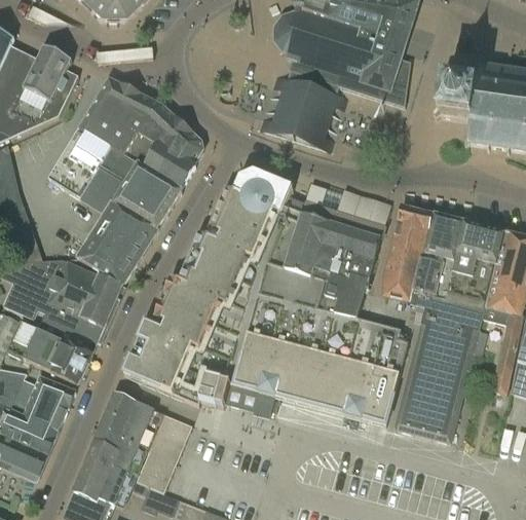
[(80,0),(81,1),(84,5),(99,19),(124,19),(142,0),(80,0)]
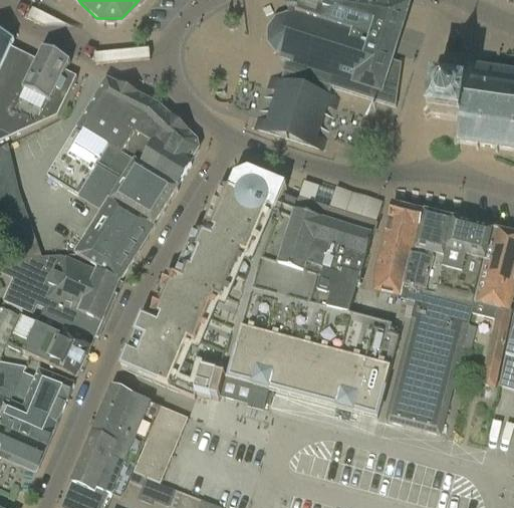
[(301,0),(294,19),(394,49),(407,10),(403,3),(383,0),(301,0)]
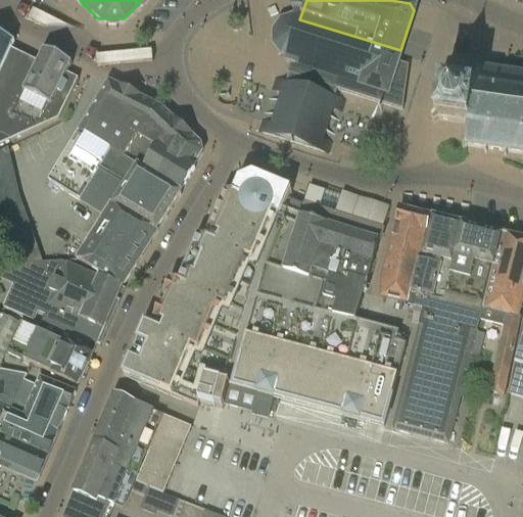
[(264,126),(264,128),(268,130),(324,147),(327,138),(322,136),(325,126),(332,103),(337,105),(340,96),(334,94),(337,85),(339,86),(342,76),(353,79),(387,89),(397,57),(400,50),(350,35),(299,19),(284,14),(281,15),(273,27),(273,40),(281,50),(287,52),(286,57),(290,58),(287,69),(288,69),(285,79),(279,77),(277,86),(282,88),(272,121),(266,120),(264,126)]
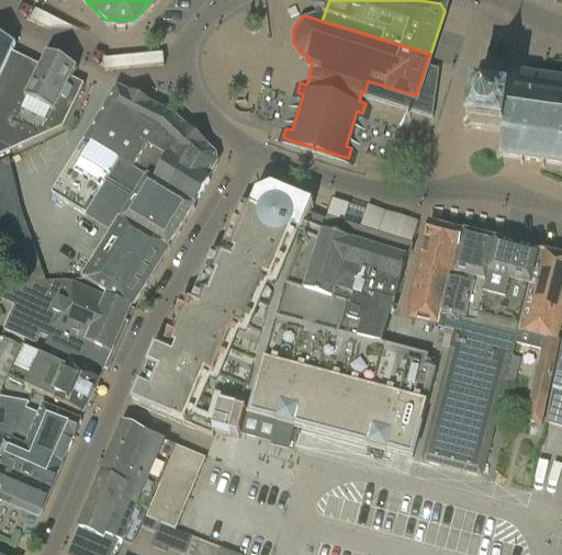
[(0,150),(63,123),(85,80),(72,75),(77,66),(47,52),(42,64),(36,60),(13,49),(15,45),(0,36),(0,150)]
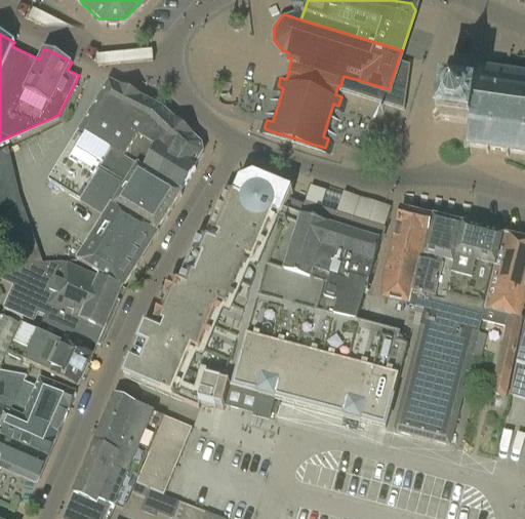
[(518,73),(501,71),(501,66),(499,66),(498,70),(479,68),(477,65),(475,67),(477,69),(475,85),(471,85),(470,87),(445,84),(443,78),(440,80),(444,86),(440,113),(435,116),(437,119),(441,117),(470,121),(467,141),(465,143),(466,145),(469,143),(486,145),(486,149),(489,149),(489,146),(507,148),(507,152),(509,152),(509,149),(524,150),(524,74),(521,74),(521,69),(519,69),(518,73)]
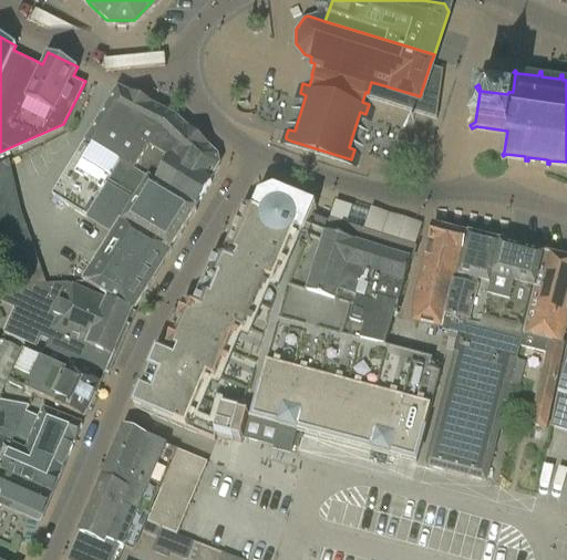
[(86,138),(54,192),(53,193),(74,206),(86,214),(114,230),(109,240),(106,238),(83,276),(132,307),(146,283),(147,283),(156,269),(175,239),(196,205),(195,205),(212,179),(209,178),(219,162),(217,153),(198,136),(174,115),(176,112),(144,95),(117,82),(85,136),(84,137),(86,138)]
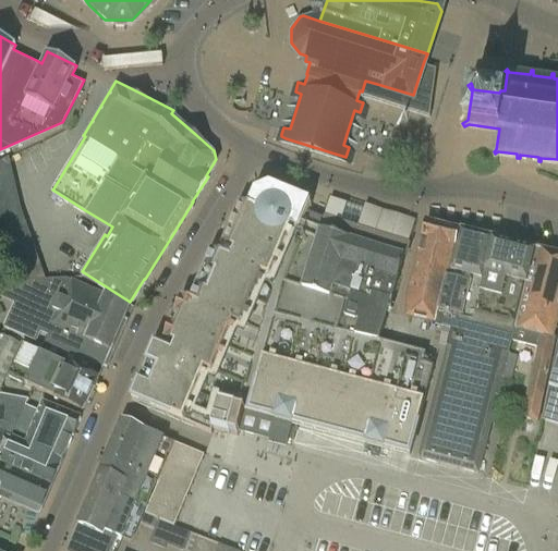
[(155,341),(132,395),(211,429),(214,425),(238,431),(245,406),(410,451),(434,364),(375,347),(379,337),(377,337),(350,330),(351,330),(337,326),(346,298),(302,285),(320,227),(324,217),(324,216),(305,210),(310,198),(270,181),(255,187),(247,203),(241,199),(219,249),(211,246),(191,297),(183,294),(161,344),(155,341)]
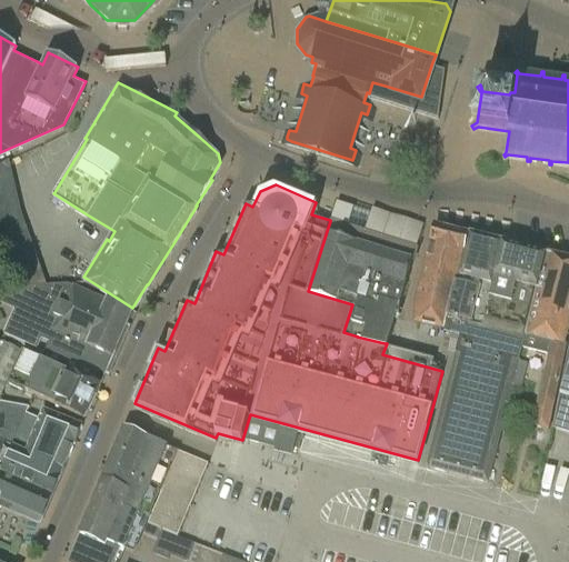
[(360,229),(330,220),(330,221),(327,231),(308,291),(352,304),(343,332),(358,337),(357,337),(385,343),(387,343),(416,246),(360,229)]
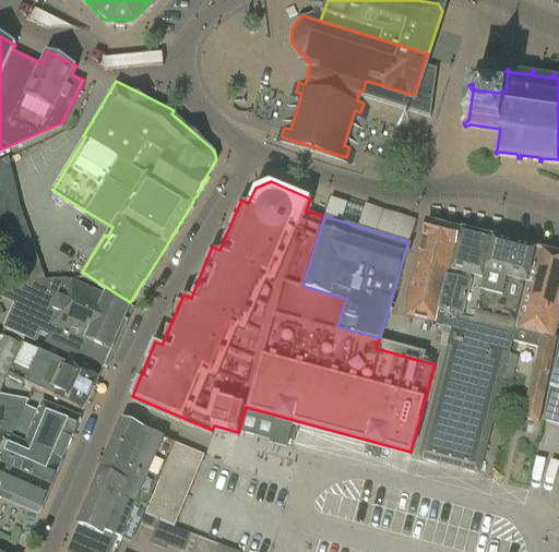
[(408,313),(438,321),(440,310),(451,275),(449,275),(461,227),(428,219),(411,290),(408,313)]
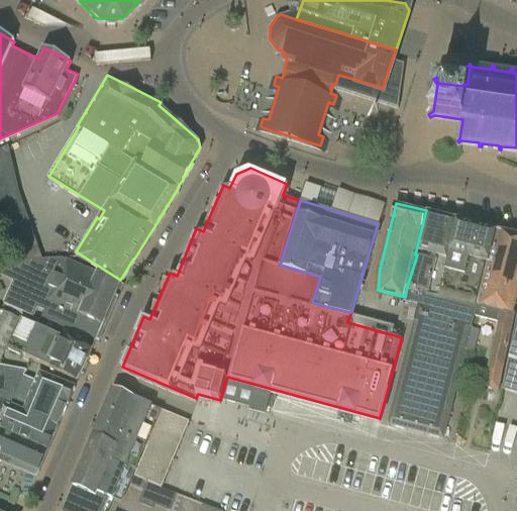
[(387,421),(443,435),(455,389),(459,390),(463,373),(459,372),(464,350),(473,352),(480,326),(472,324),(475,312),(500,318),(492,352),(505,355),(513,320),(510,319),(516,286),(516,281),(486,273),(478,303),(437,293),(456,218),(428,211),(417,254),(407,287),(420,291),(387,421)]
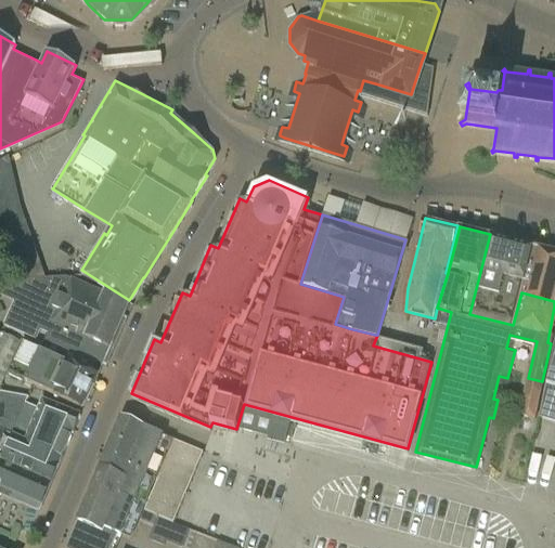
[(513,325),(521,292),(532,245),(530,244),(492,234),(490,234),(469,314),(513,325)]
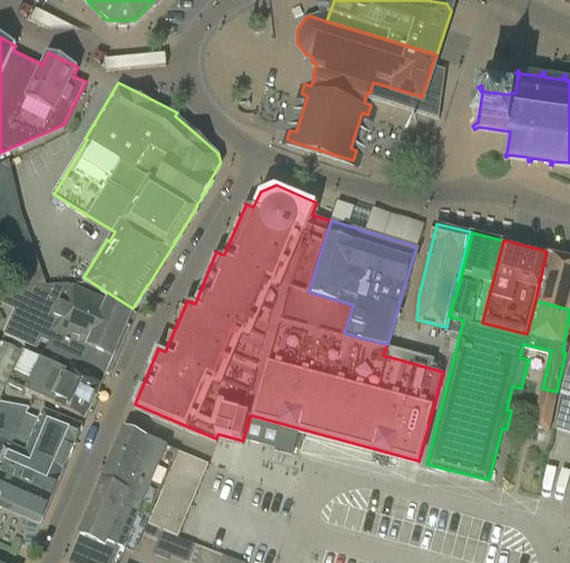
[(30,282),(68,278),(67,263),(23,266),(17,247),(1,254),(15,287),(30,282)]
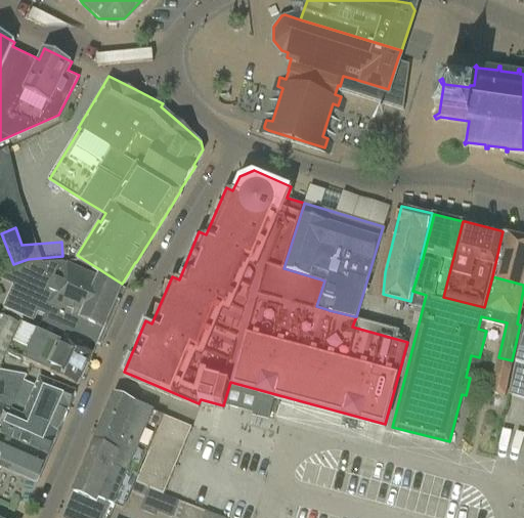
[(523,235),(503,231),(492,276),(523,285),(523,235)]
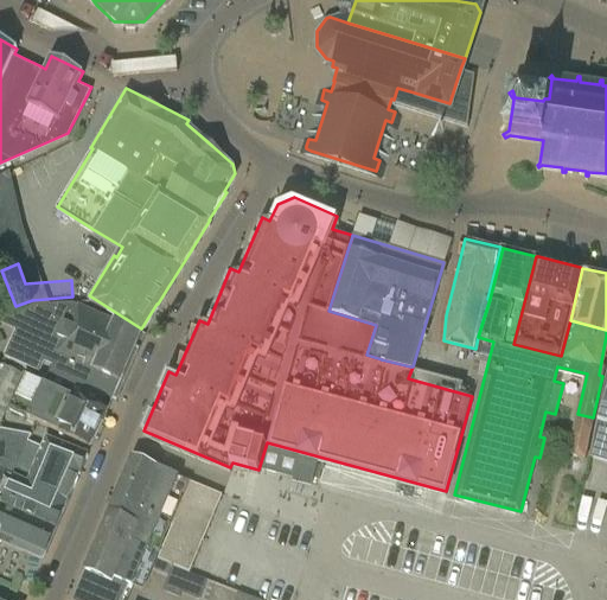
[(141,330),(78,302),(72,299),(33,301),(1,314),(0,316),(0,319),(16,326),(4,352),(39,368),(44,357),(52,361),(50,368),(113,395),(141,330)]
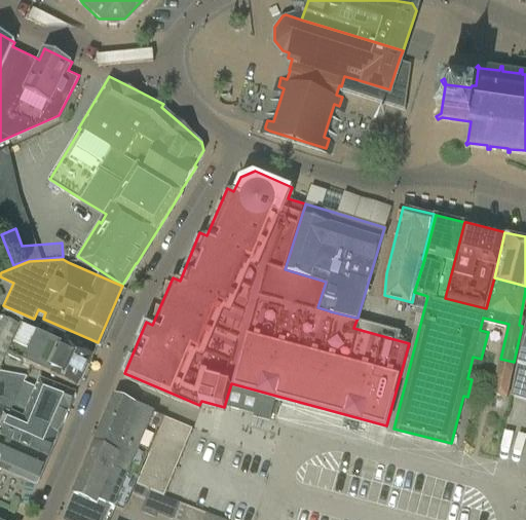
[(50,372),(78,384),(92,356),(0,312),(0,365),(3,359),(6,349),(50,372)]
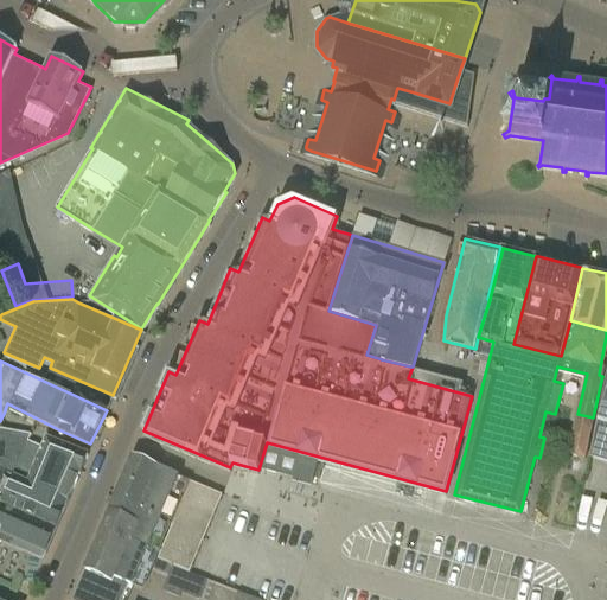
[(606,371),(606,372),(596,415),(589,452),(606,457),(606,371)]
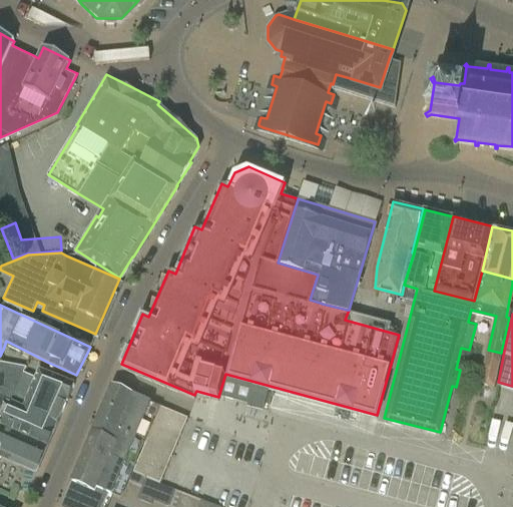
[(480,381),(494,384),(501,353),(488,350),(486,358),(480,381)]
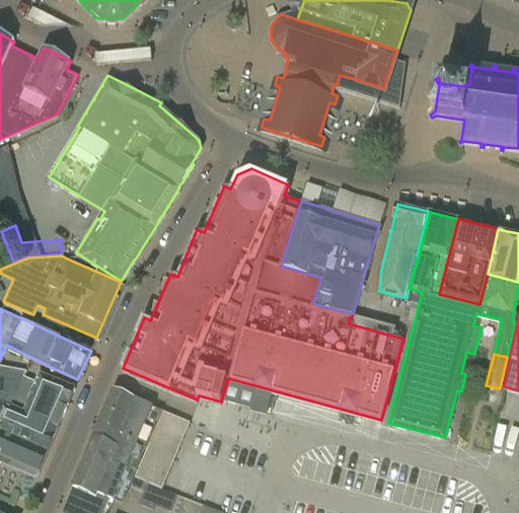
[(0,364),(0,399),(6,402),(0,414),(0,452),(38,469),(74,387),(41,372),(36,380),(24,375),(26,369),(0,364)]
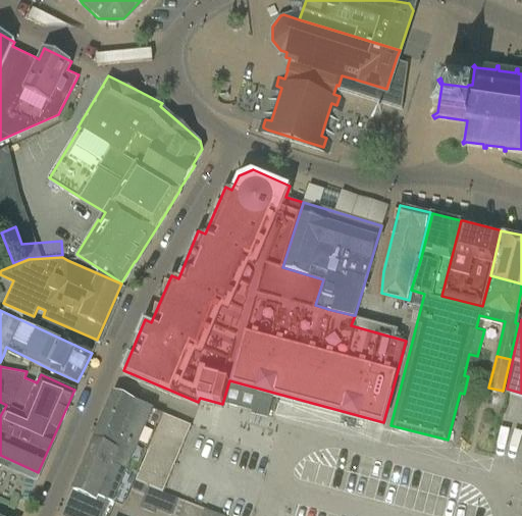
[(62,514),(66,515),(67,515),(101,515),(109,499),(114,501),(126,472),(136,476),(164,410),(117,391),(115,390),(101,421),(95,437),(73,487),(62,514)]
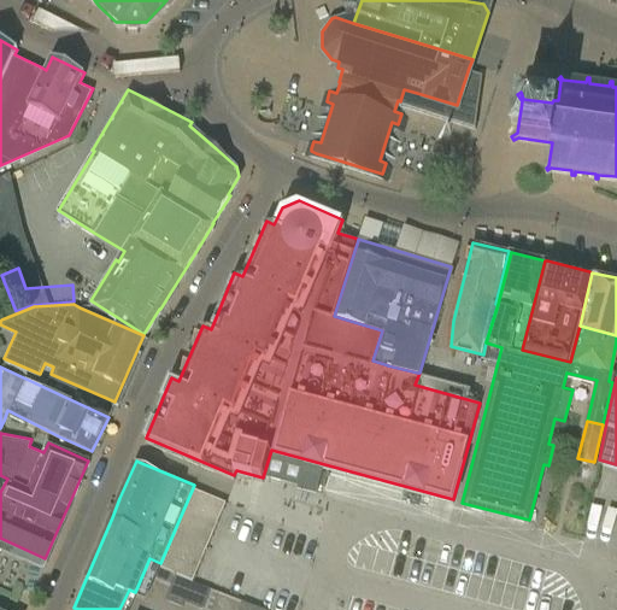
[(160,563),(193,576),(204,551),(216,523),(227,499),(194,485),(160,563)]
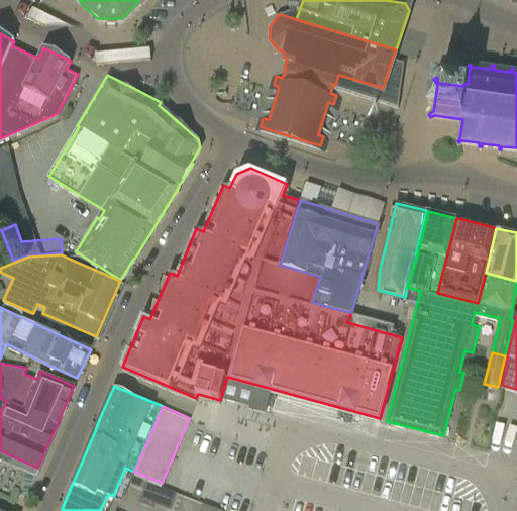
[(492,423),(488,439),(508,445),(513,429),(492,423)]
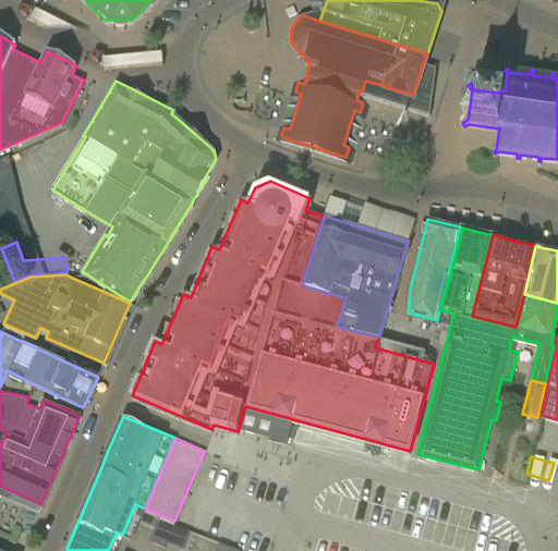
[(145,509),(141,519),(155,526),(149,539),(165,545),(167,540),(189,549),(196,529),(174,521),(145,509)]
